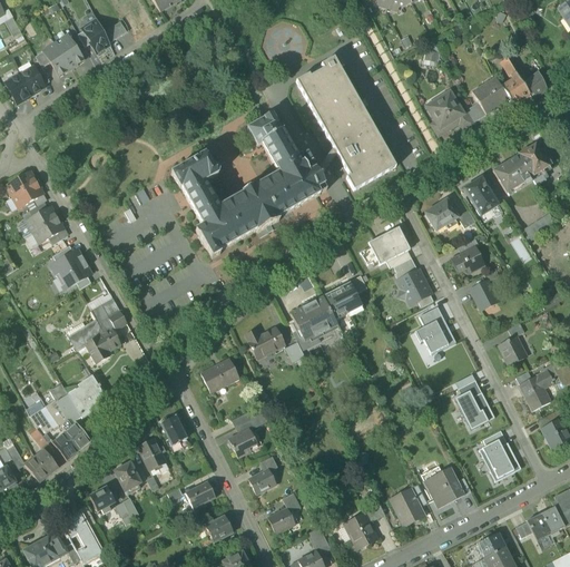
[(153,0),(160,10),(176,0),(153,0)]
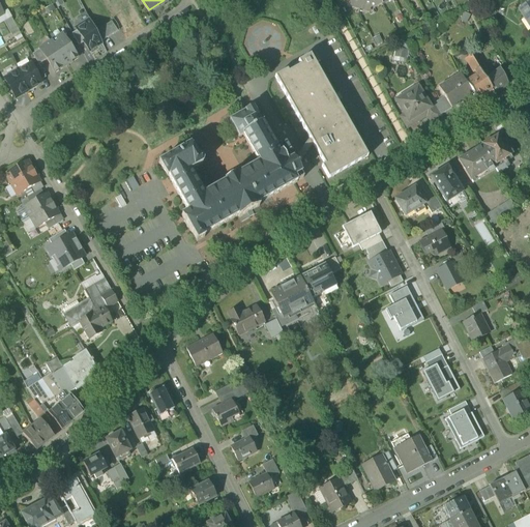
[(361,1),(358,0),(351,0),(350,4),(370,10),(372,4),(361,1)]
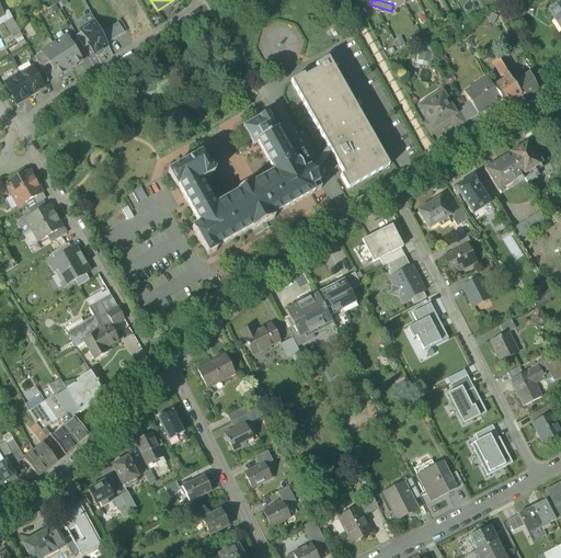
[(560,16),(560,0),(559,0),(558,1),(559,2),(551,8),(557,15),(559,14),(560,16)]
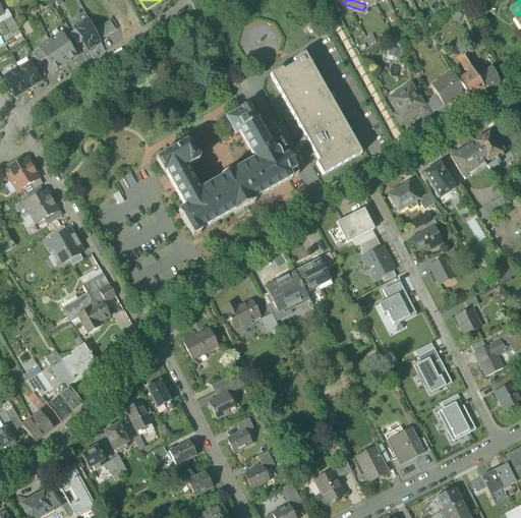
[(45,11),(54,6),(52,2),(43,7),(45,11)]
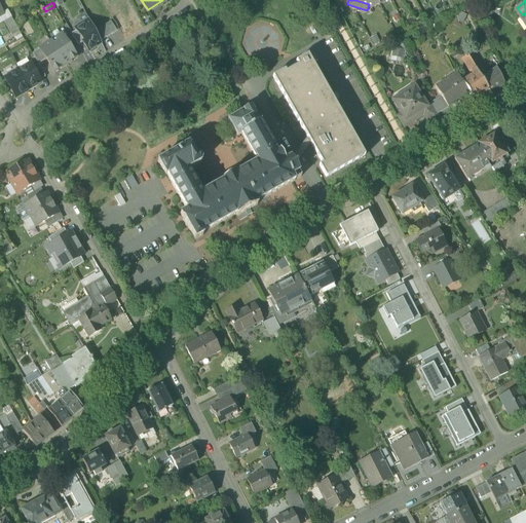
[(1,13),(4,19),(11,14),(6,5),(2,8),(4,11),(1,13)]
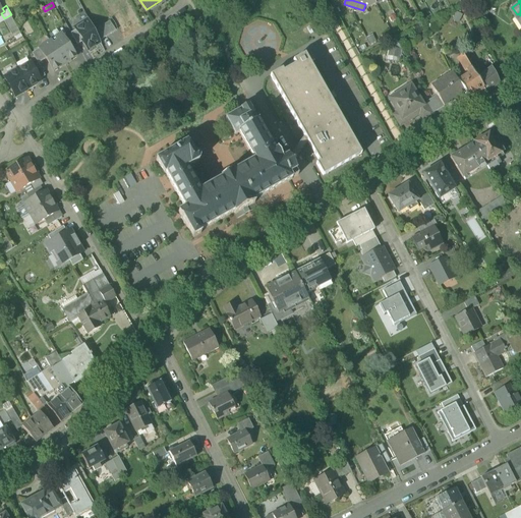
[(463,12),(456,9),(452,17),(459,20),(463,12)]
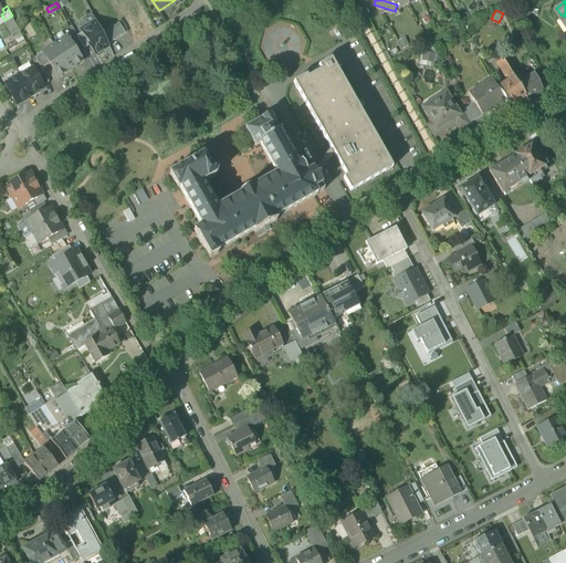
[(21,31),(12,16),(4,20),(4,21),(13,35),(21,31)]
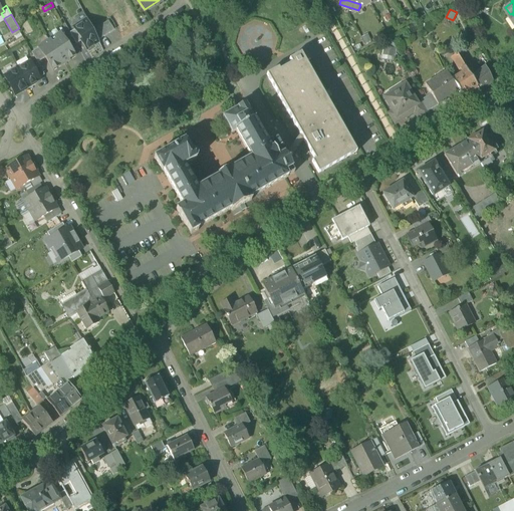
[(81,39),(86,47),(98,39),(86,16),(79,21),(81,23),(74,27),(81,37),(81,38),(81,39)]
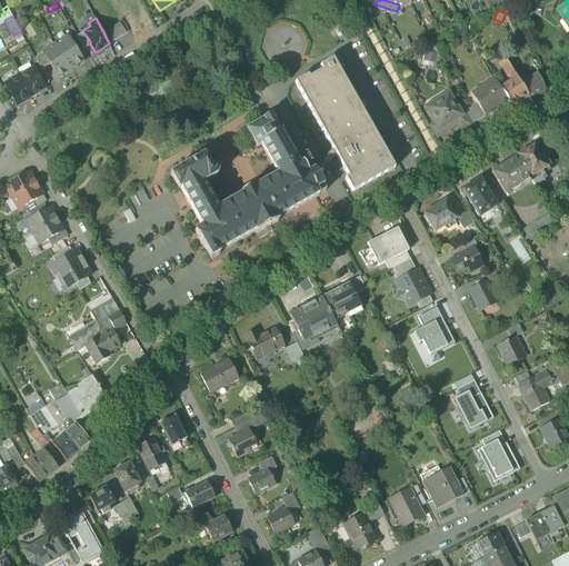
[(119,19),(115,23),(121,33),(127,30),(119,19)]
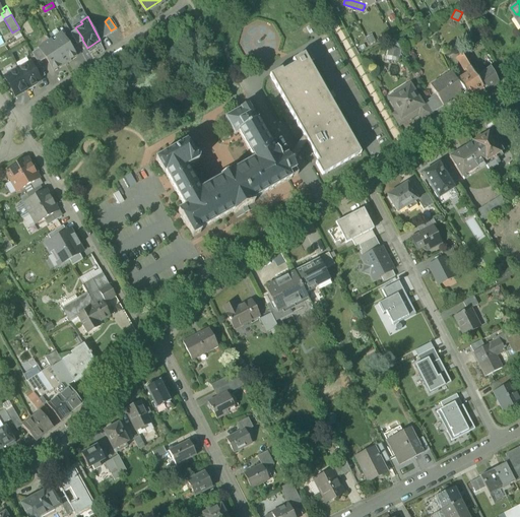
[(99,23),(106,35),(111,30),(105,21),(104,20),(99,23)]
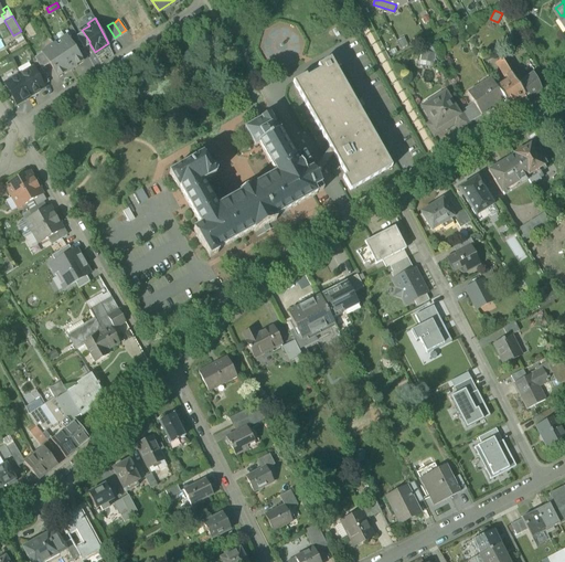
[(115,38),(107,25),(102,30),(109,41),(115,38)]
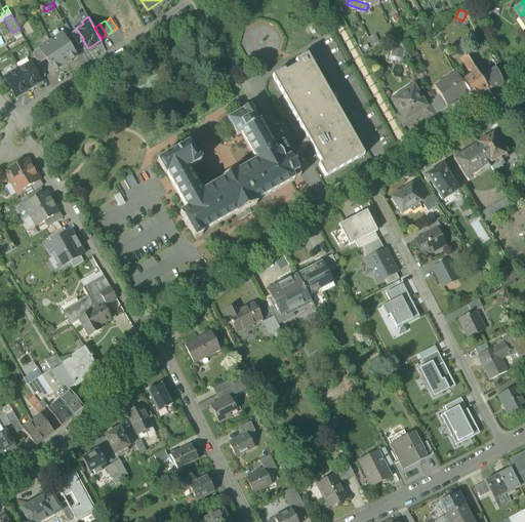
[(71,31),(78,42),(83,40),(83,39),(83,38),(76,28),(71,31)]
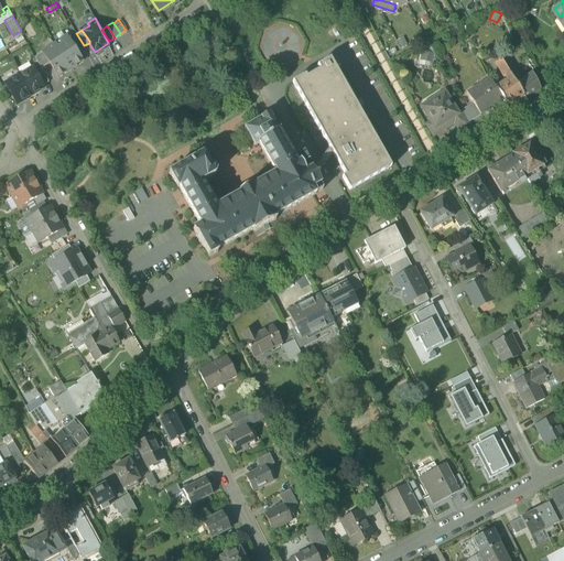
[(66,33),(53,42),(69,67),(83,58),(66,33)]
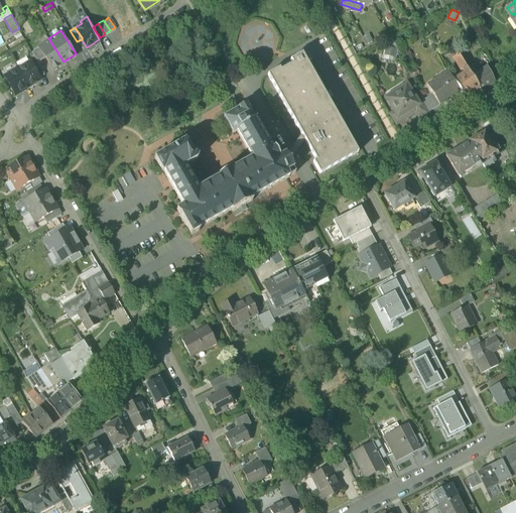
[(373,38),(369,31),(363,35),(366,42),(373,38)]
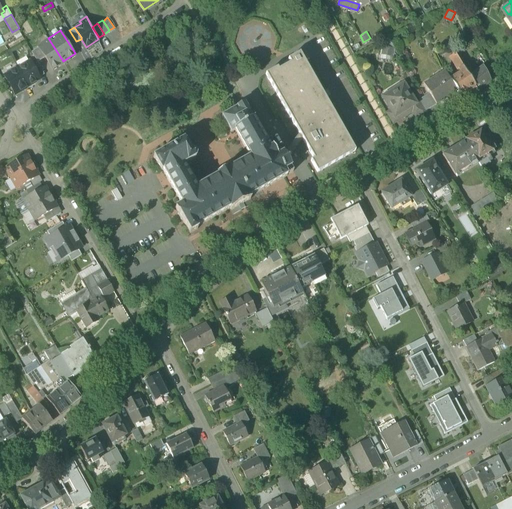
[(53,67),(63,61),(48,38),(38,45),(45,55),(53,67)]
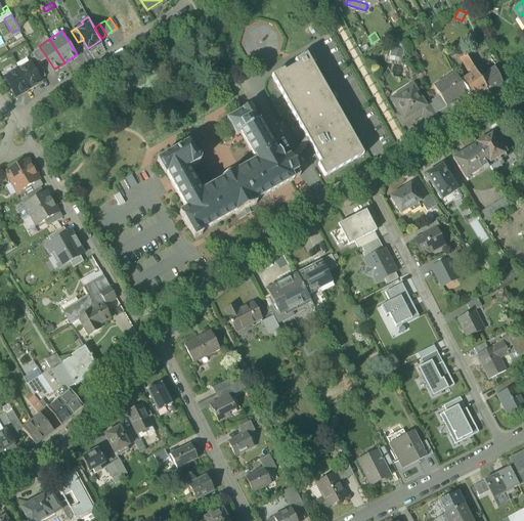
[(402,47),(391,45),(389,58),(400,60),(402,47)]
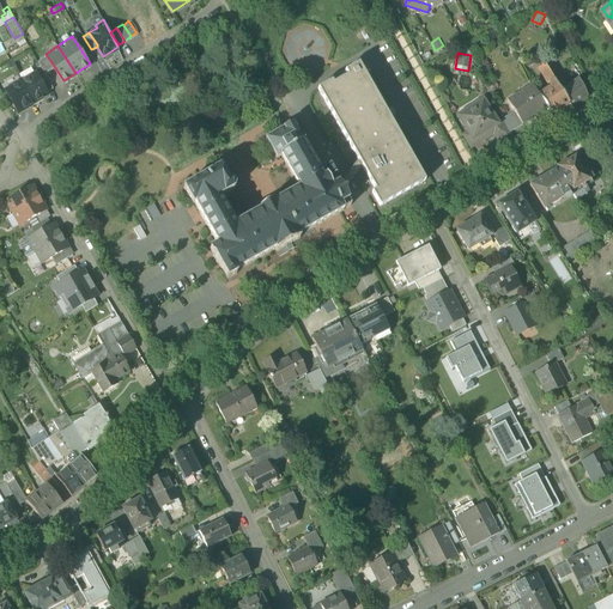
[(44,71),(44,72),(54,66),(46,54),(37,59),(44,71)]
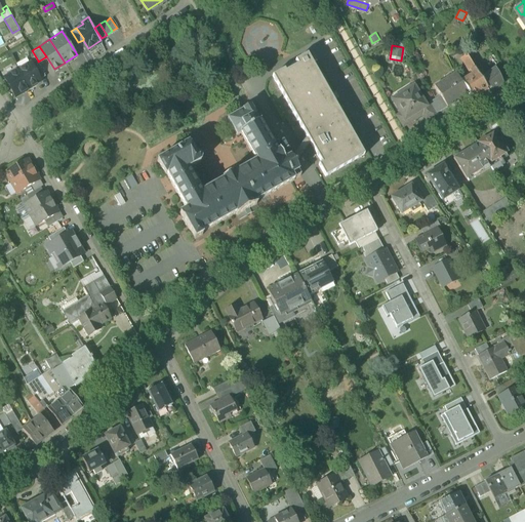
[(318,163),(325,175),(364,153),(307,52),(295,58),(298,65),(286,72),(284,68),(272,74),(307,135),(310,142),(321,161),(318,163)]
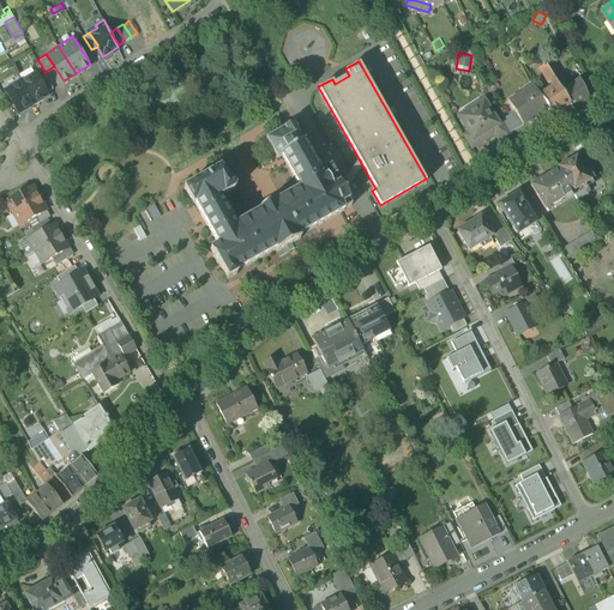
[(551,82),(552,84),(557,80),(551,71),(547,65),(545,61),(539,66),(548,80),(551,82)]
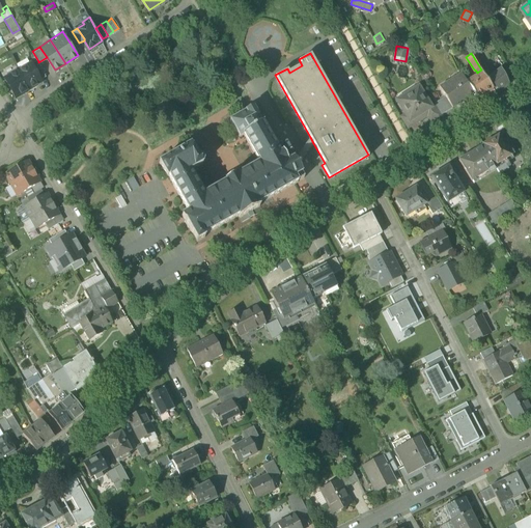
[(487,68),(480,58),(476,61),(481,70),(482,72),(487,68)]
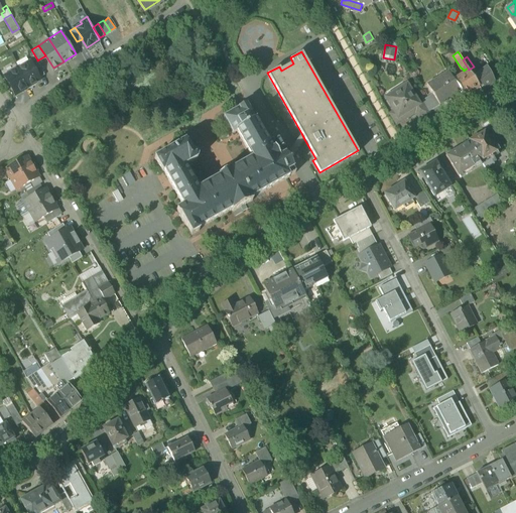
[(17,66),(28,85),(35,81),(35,80),(40,78),(39,76),(32,62),(30,58),(17,66)]
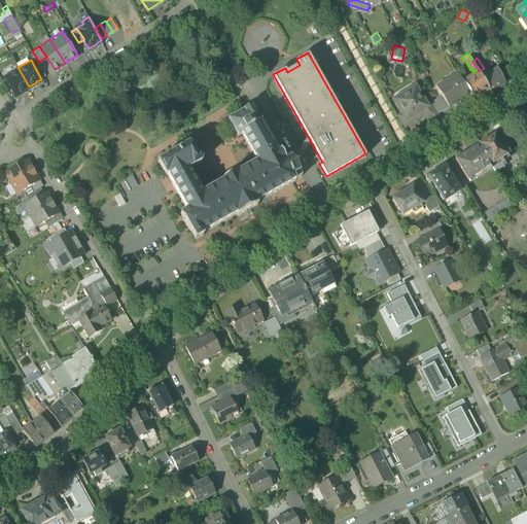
[(33,64),(40,77),(45,74),(38,62),(38,61),(33,64)]
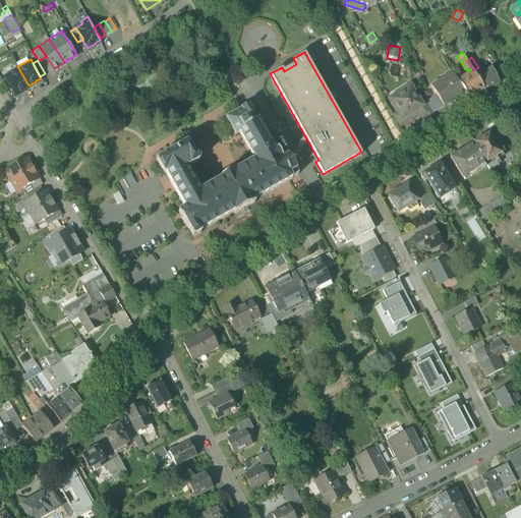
[(478,67),(473,70),(483,87),(486,92),(500,80),(491,65),(481,72),(478,67)]
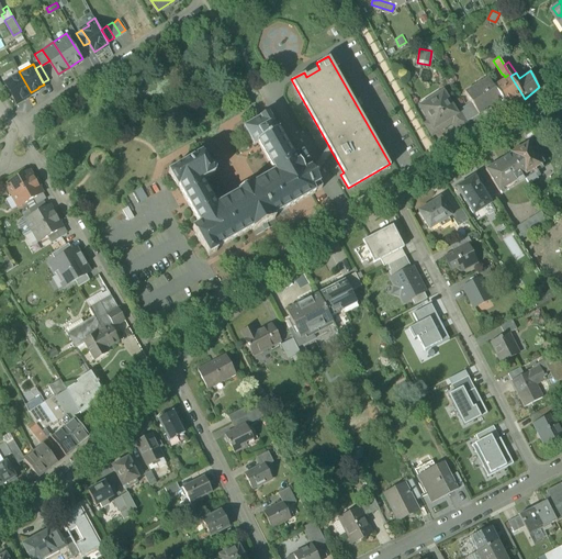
[(31,92),(19,71),(4,80),(17,102),(25,97),(24,97),(31,92)]
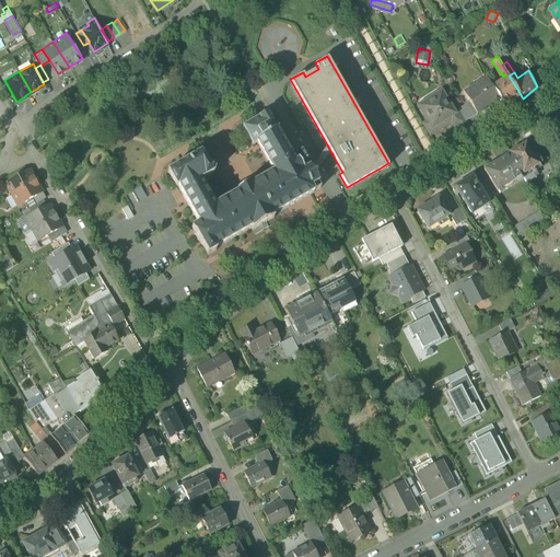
[(509,76),(508,73),(503,77),(491,84),(500,97),(503,103),(520,93),(509,76)]
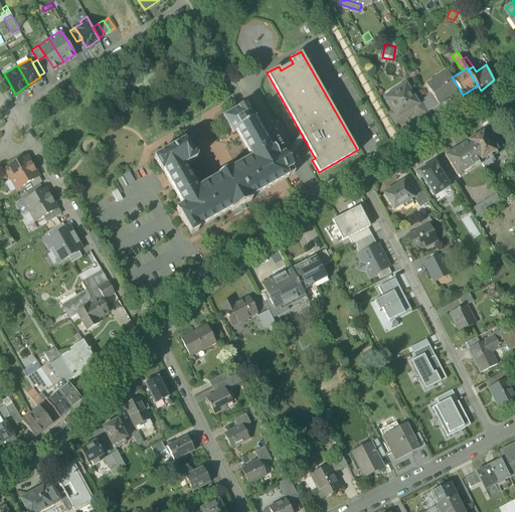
[(439,103),(460,90),(452,77),(449,72),(441,77),(439,75),(426,82),(432,92),(439,103)]
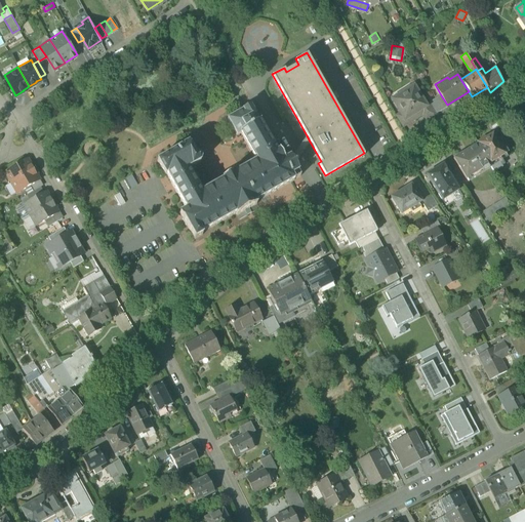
[(401,110),(409,121),(422,113),(423,112),(420,107),(426,104),(425,104),(421,98),(413,85),(412,85),(413,87),(395,98),(394,97),(401,110)]
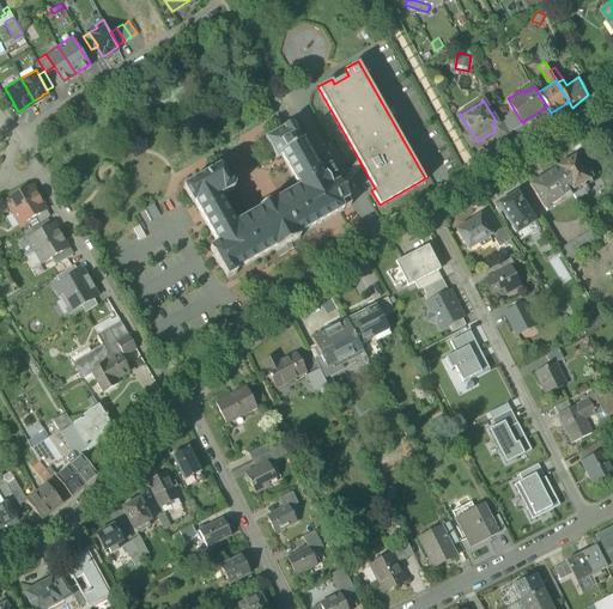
[(481,99),(460,114),(461,115),(483,102),(481,99)]
